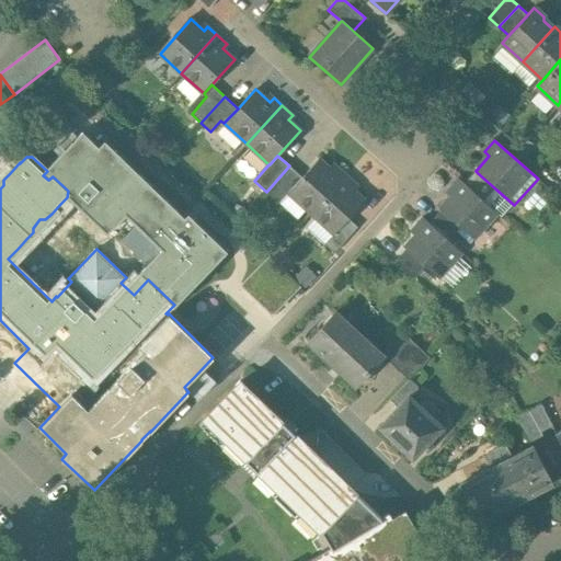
[(333,172),(319,159),(302,178),(288,193),(311,214),(346,174),(338,167),(333,172)]
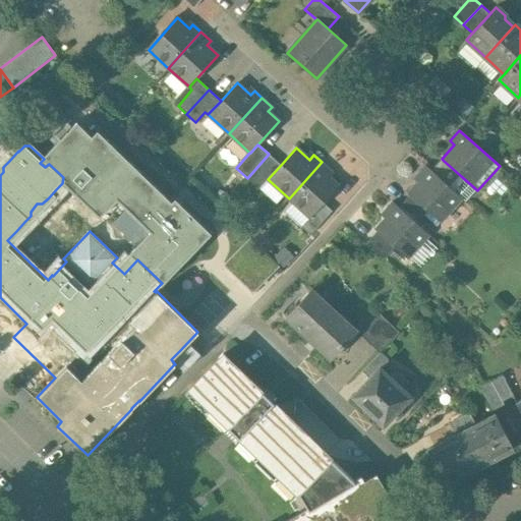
[(269,154),(247,178),(258,188),(268,179),(281,165),(269,154)]
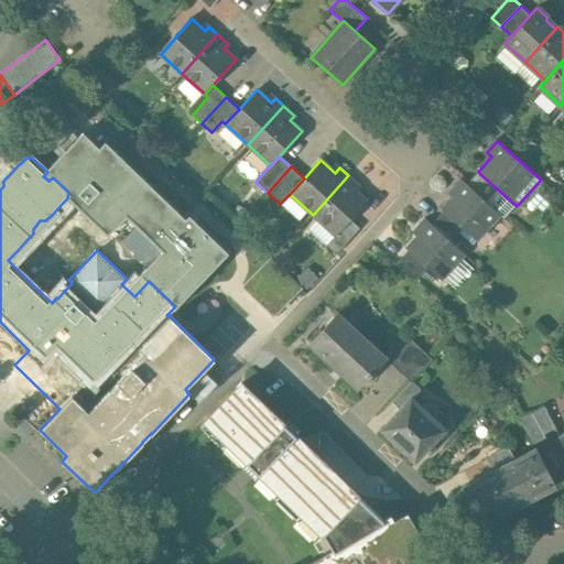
[(499,191),(480,174),(468,186),(487,204),(499,191)]
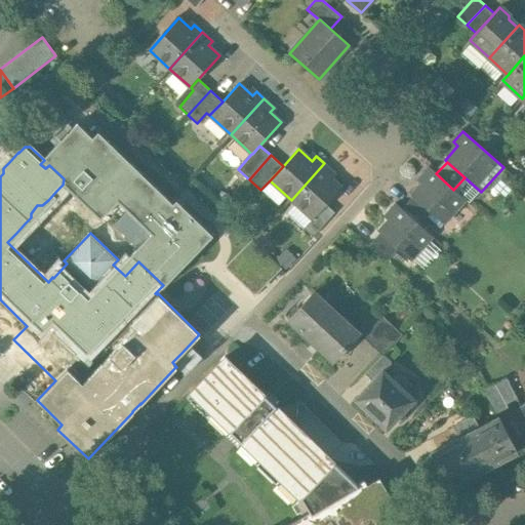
[(324,163),(291,200),(312,218),(325,204),(341,187),(329,175),(332,171),(324,163)]
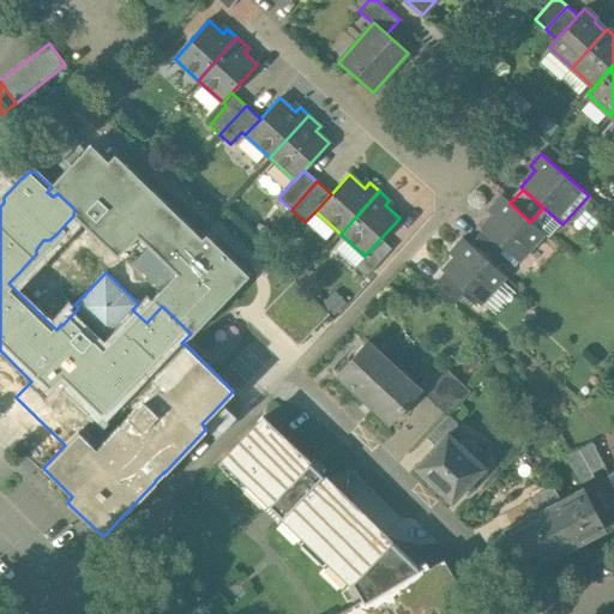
[(510,203),(501,196),(491,208),(495,212),(481,228),(483,229),(505,248),(519,262),(543,234),(530,222),(510,203)]
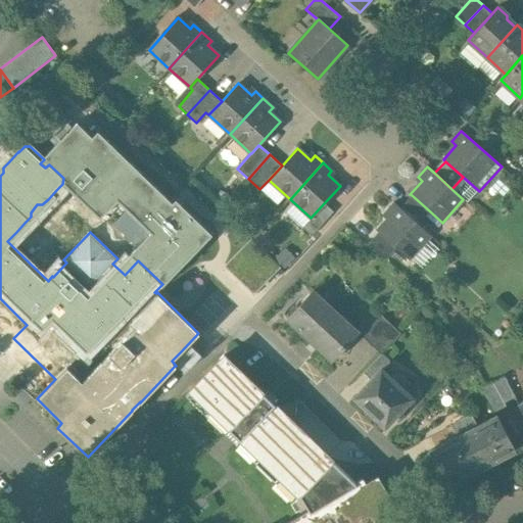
[(430,211),(412,195),(400,208),(419,225),(430,211)]
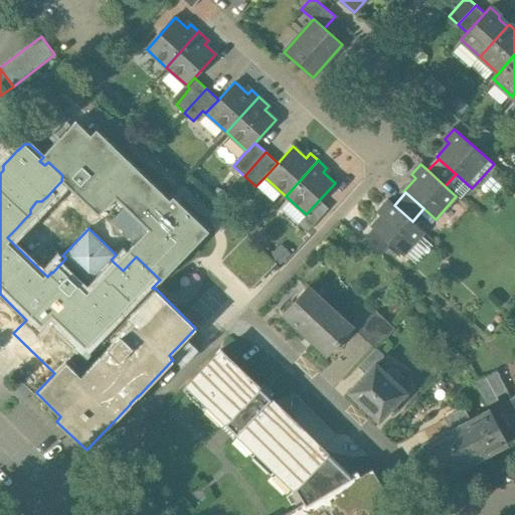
[(394,205),(387,199),(378,209),(383,213),(371,226),(372,228),(390,243),(403,255),(424,231),(412,221),(394,205)]
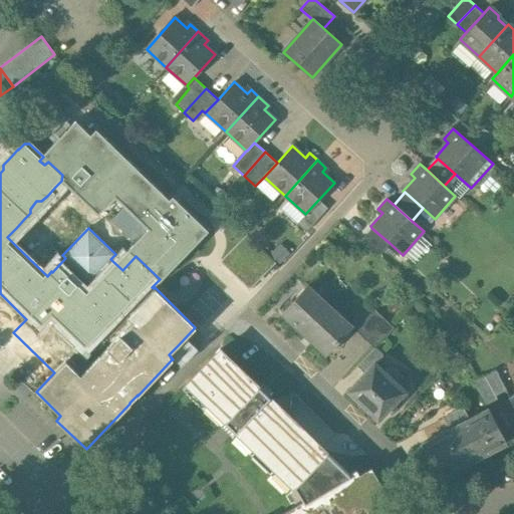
[(305,214),(297,224),(306,232),(327,208),(318,200),(305,214)]
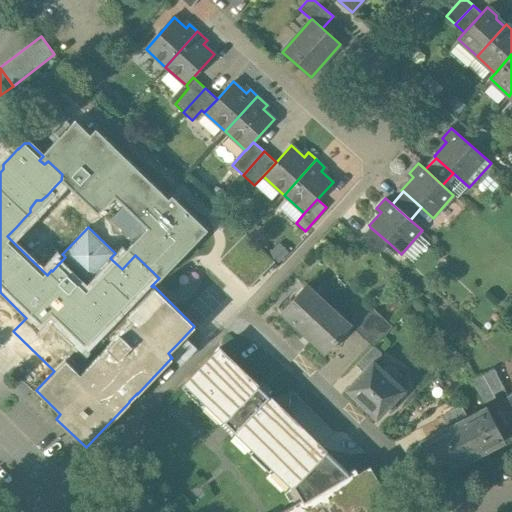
[(388,242),(370,227),(359,239),(377,255),(388,242)]
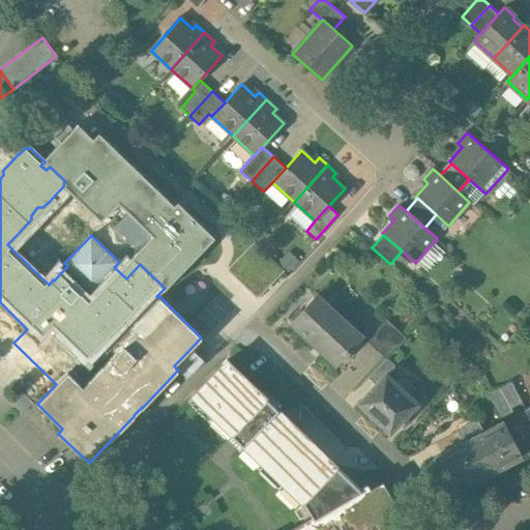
[(361,336),(317,295),(291,323),(335,364),(361,336)]
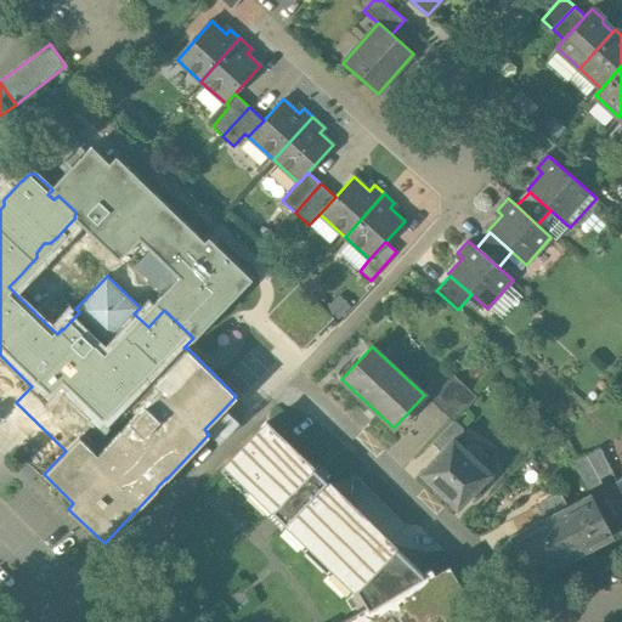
[(475,397),(452,375),(429,400),(453,422),(453,420),(475,397)]
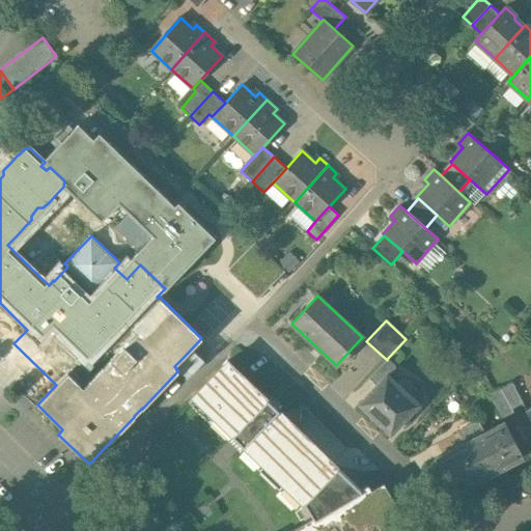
[(361,491),(279,411),(267,399),(218,352),(193,367),(184,357),(174,366),(178,371),(177,371),(197,391),(188,401),(229,441),(233,438),(242,446),(238,449),(300,509),(305,504),(313,519),(292,530),(401,530),(409,528),(383,484),(371,492),(368,485),(361,491)]
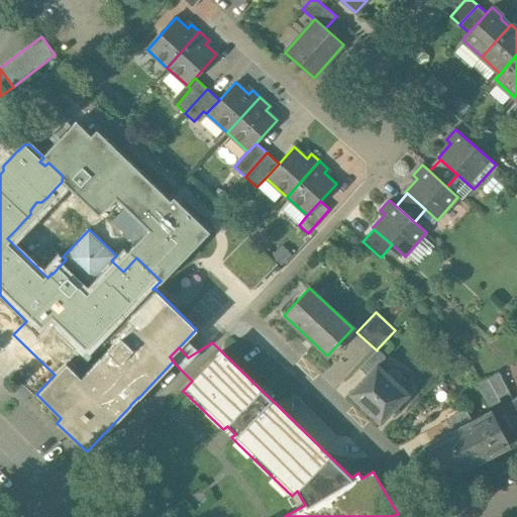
[(386,357),(377,349),(377,350),(358,369),(366,376),(376,366),(377,367),(386,357)]
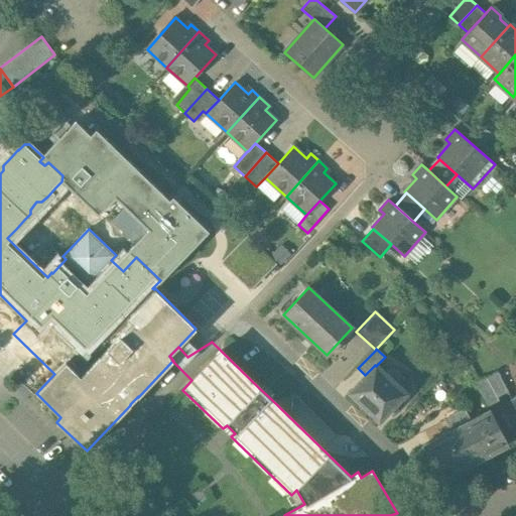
[(365,375),(349,392),(380,421),(405,394),(376,366),(375,365),(365,375)]
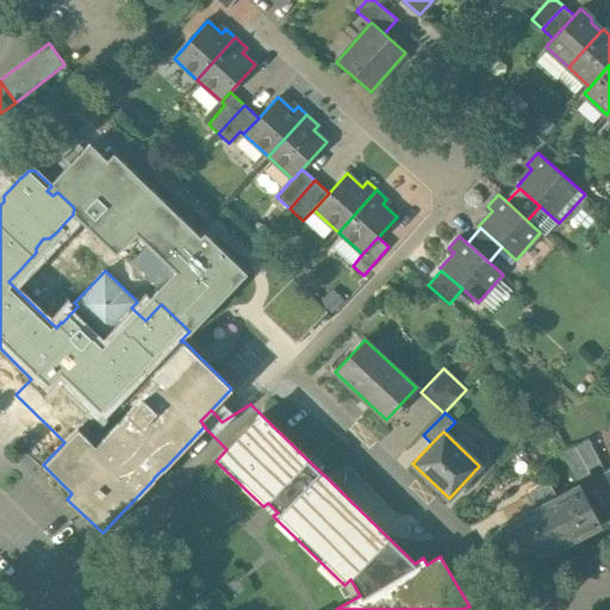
[(599,462),(587,441),(574,447),(586,470),(599,462)]
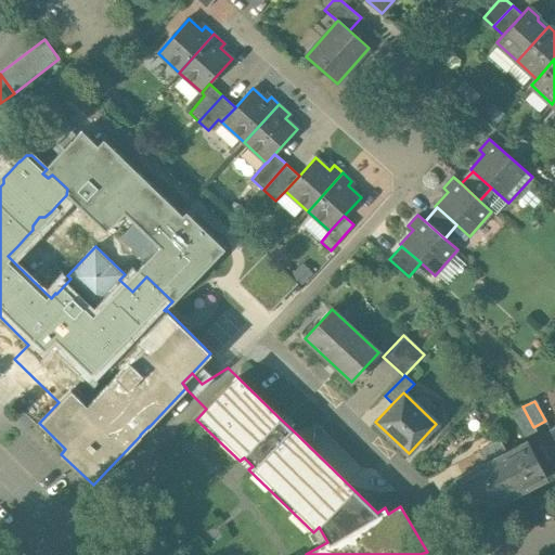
[(533,427),(523,407),(512,412),(526,437),(536,431),(533,427)]
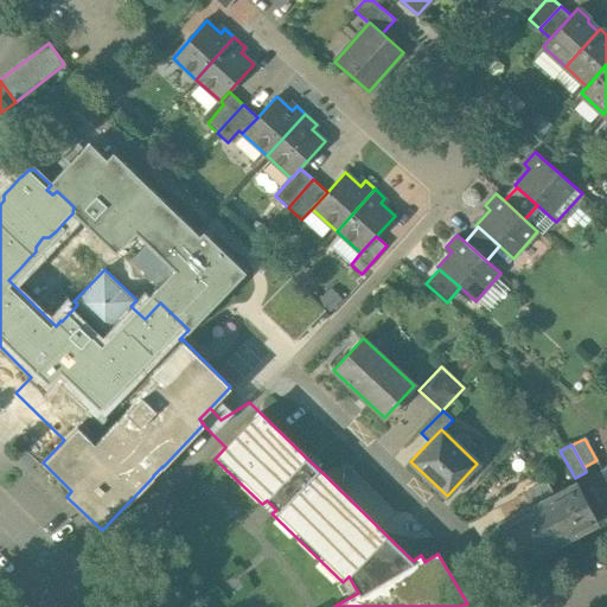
[(576,483),(551,496),(544,481),(538,485),(545,499),(543,500),(563,540),(598,522),(576,483)]
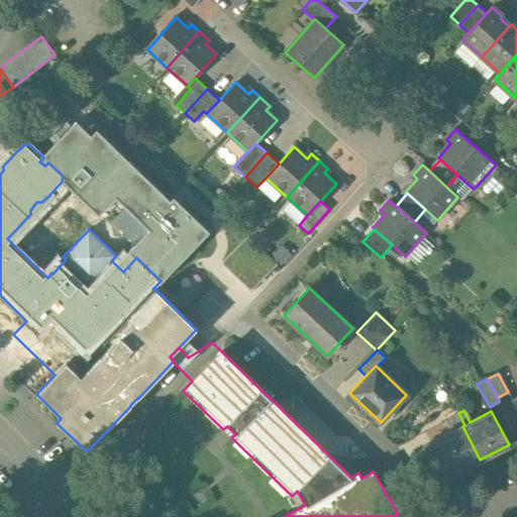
[(458,413),(443,421),(449,433),(422,447),(423,449),(419,452),(427,467),(432,463),(442,480),(480,459),(462,426),(464,425),(458,413)]
